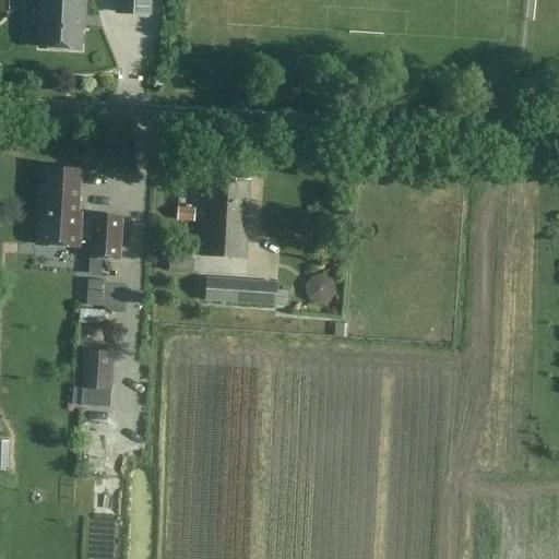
[(40,31),(40,48),(79,50),(80,30),(83,30),(84,0),(39,0),(38,31),(40,31)]
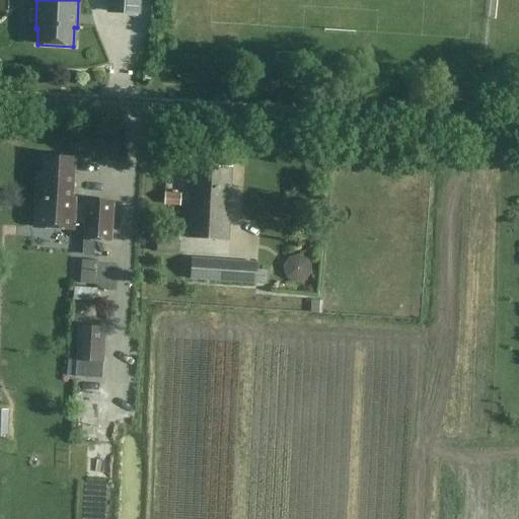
[(108,0),(107,12),(138,14),(138,0),(108,0)]
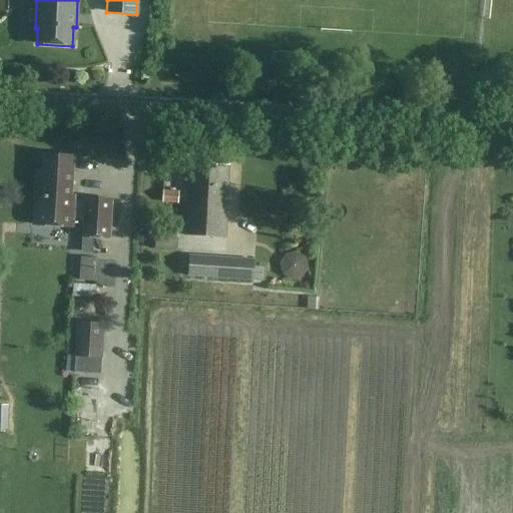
[(108,238),(110,200),(85,198),(85,206),(73,206),(73,196),(71,196),(73,157),(43,155),(41,171),(36,171),(33,225),(71,227),(72,219),(84,220),(83,237),(108,238)]
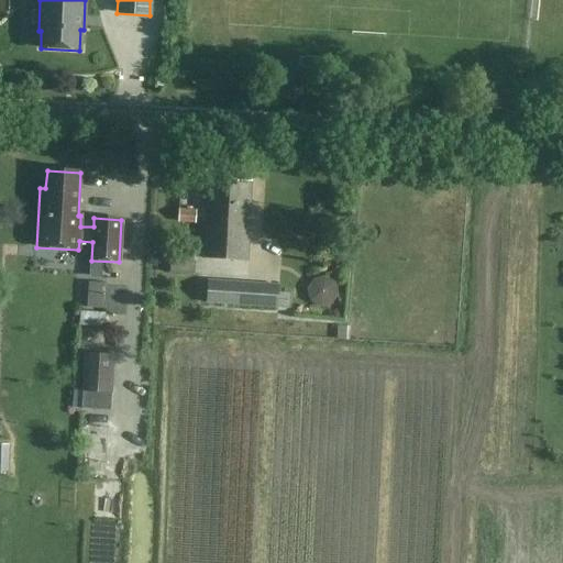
[(249,229),(251,183),(208,180),(206,211),(208,211),(208,219),(206,219),(203,260),(247,262),(249,236),(244,236),(244,228),(249,229)]
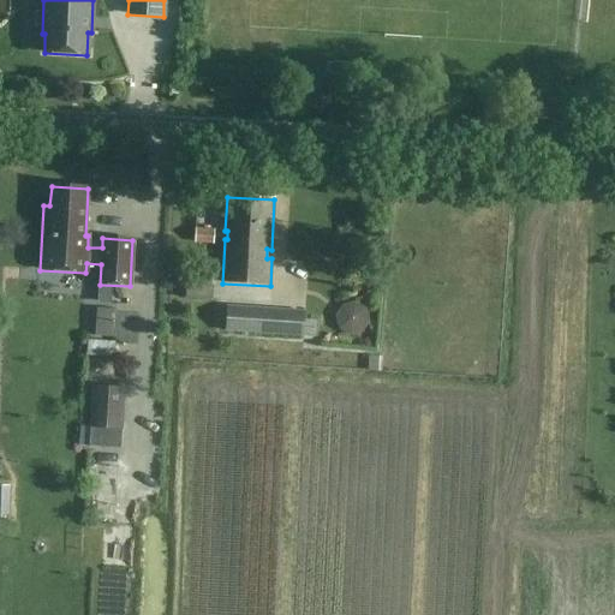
[(195,244),(214,245),(214,231),(195,230),(195,244)]
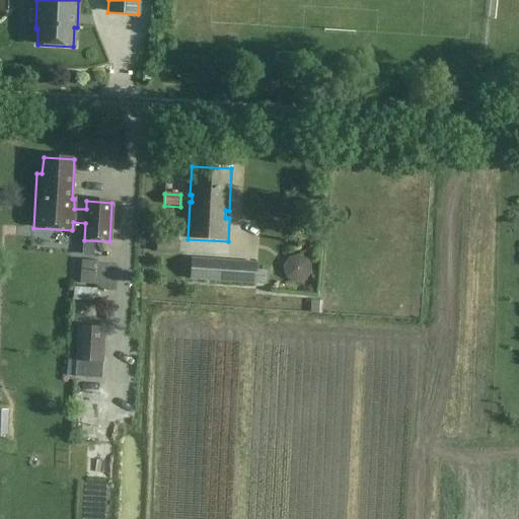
[(183,241),(182,253),(218,253),(218,242),(183,241)]
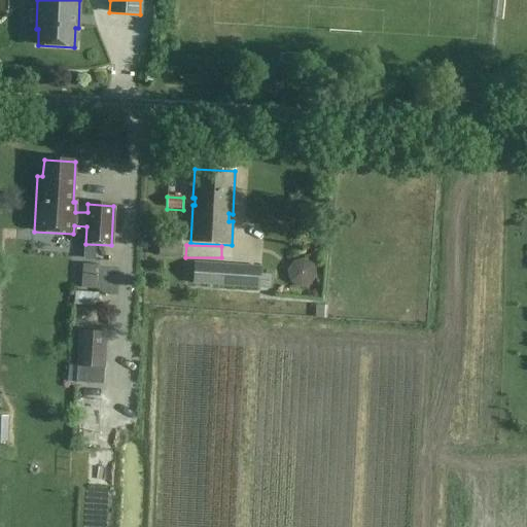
[(192,285),(259,288),(260,267),(195,262),(192,285)]
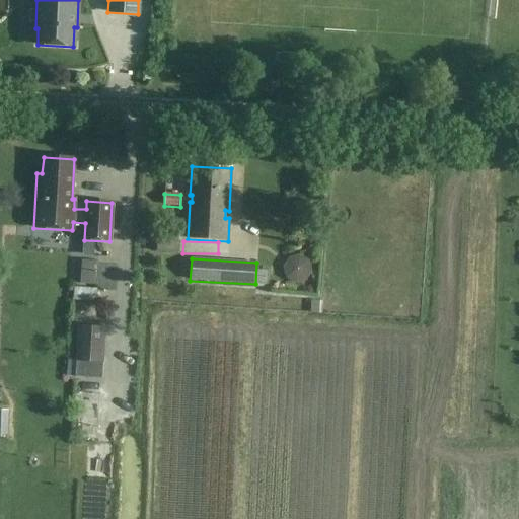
[(79,293),(97,293),(97,265),(79,264),(79,293)]
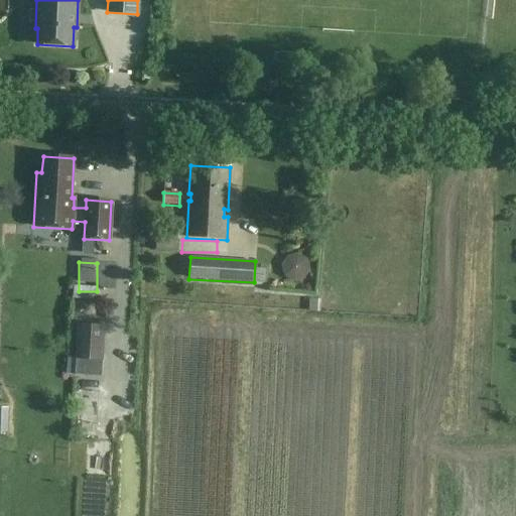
[(101,277),(120,277),(121,267),(101,266),(101,277)]
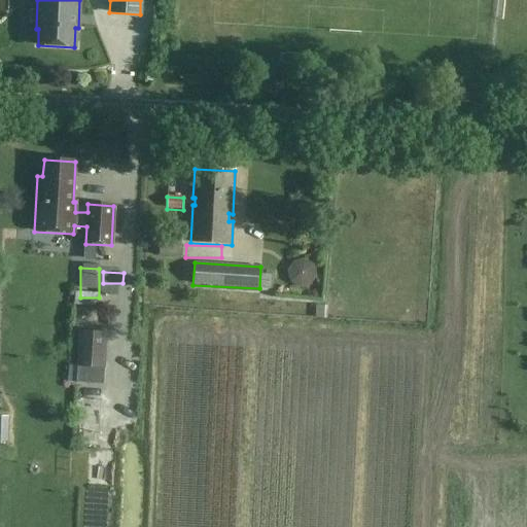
[(76,383),(103,385),(109,385),(110,367),(104,366),(106,334),(79,331),(76,383)]
